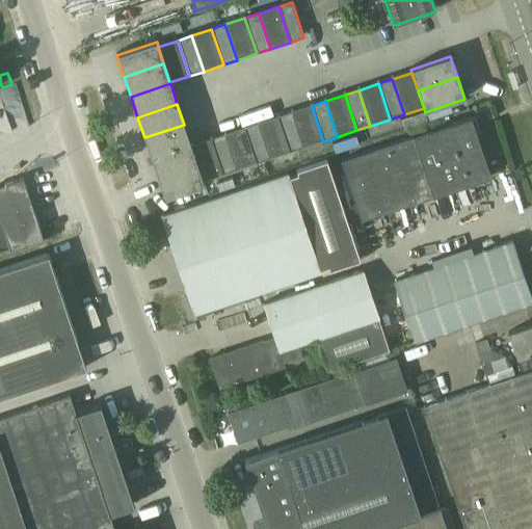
[(312,106),(292,112),(303,149),(323,141),(312,106)]
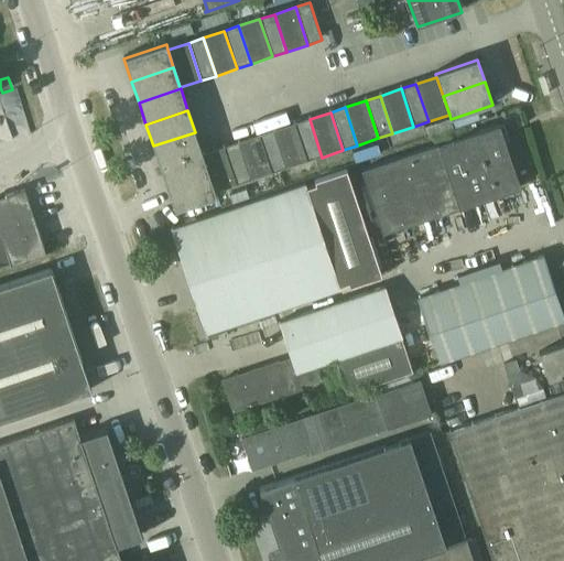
[(310,119),(294,125),(307,162),(322,158),(310,119)]
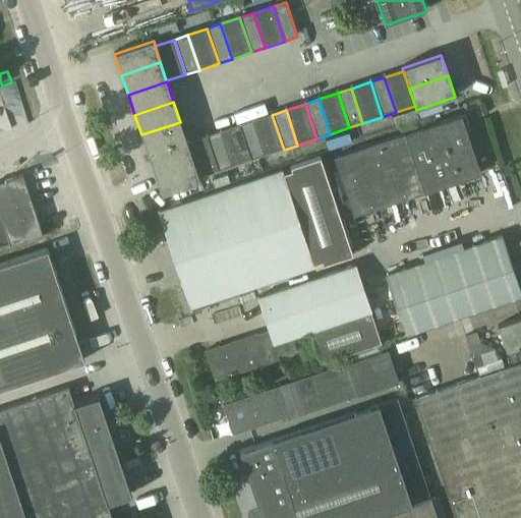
[(272,115),(252,121),(265,156),(284,150),(272,115)]
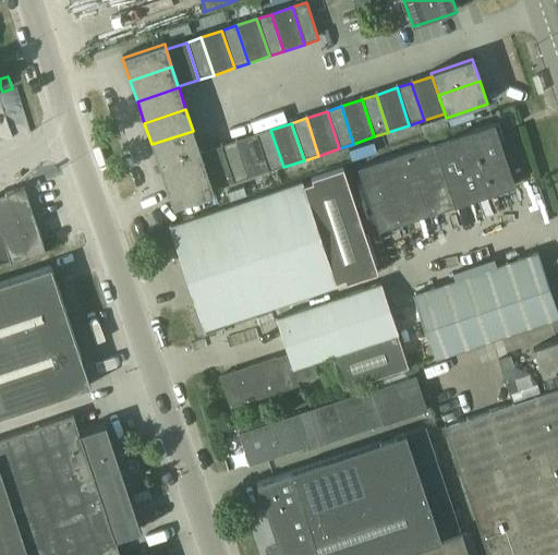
[(437,212),(453,206),(455,207),(460,205),(460,204),(471,200),(471,202),(516,186),(514,185),(512,186),(493,127),(495,125),(495,124),(450,140),(450,141),(435,145),(435,144),(359,170),(379,232),(400,226),(399,224),(415,218),(416,220),(419,219),(419,218),(435,212),(435,214),(438,213),(437,212)]
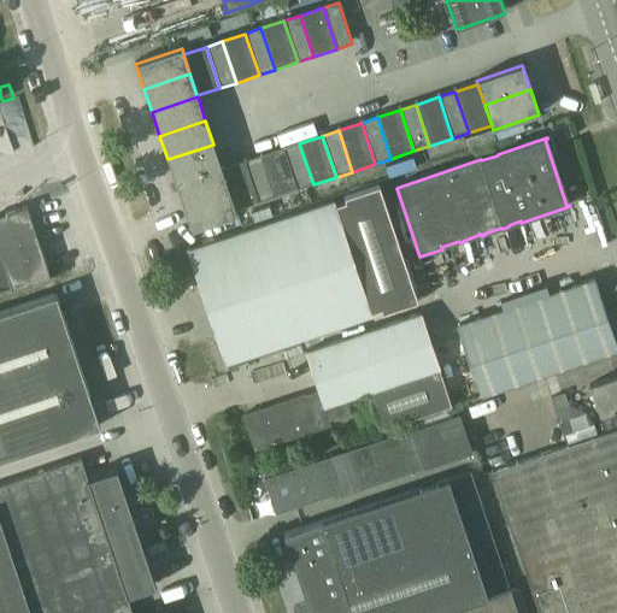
[(299,143),(283,149),(298,190),(313,184),(299,143)]
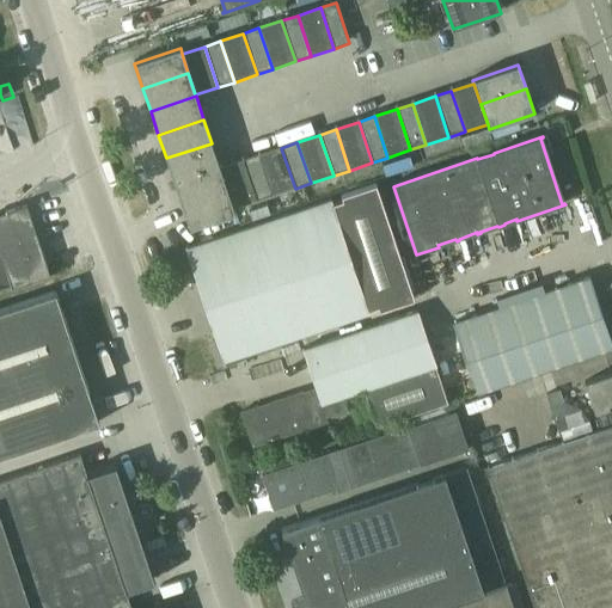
[(219,166),(212,143),(166,158),(173,182),(219,166)]
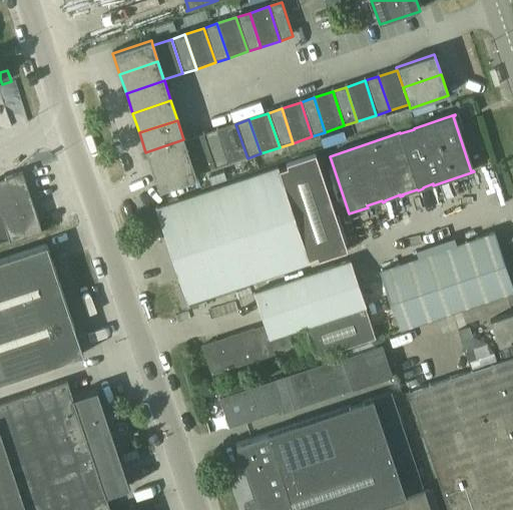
[(235,124),(216,130),(228,164),(247,158),(235,124)]
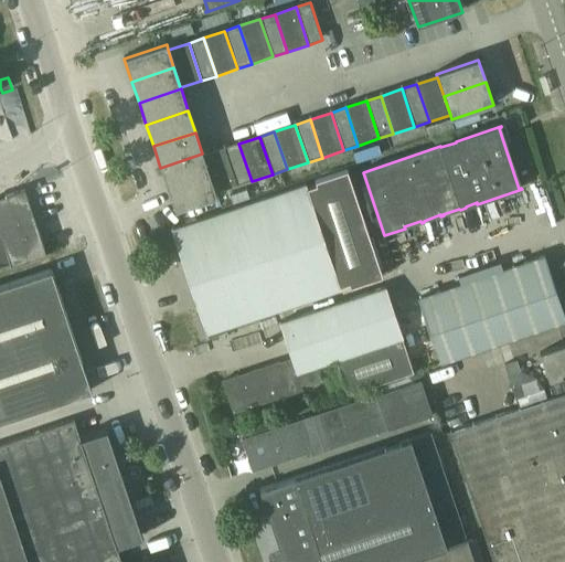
[(238,144),(224,148),(237,187),(252,181),(238,144)]
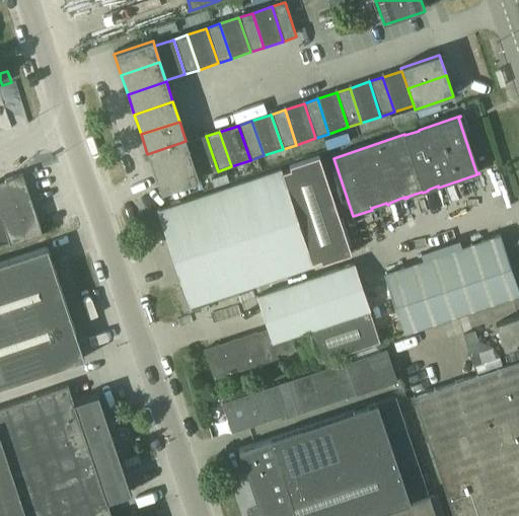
[(206,136),(187,143),(193,161),(199,177),(218,171),(206,136)]
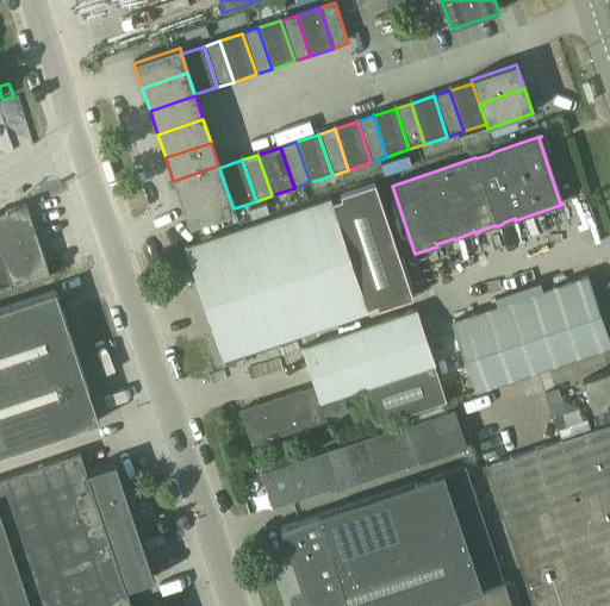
[(226,189),(219,168),(218,166),(173,181),(181,204),(226,189)]
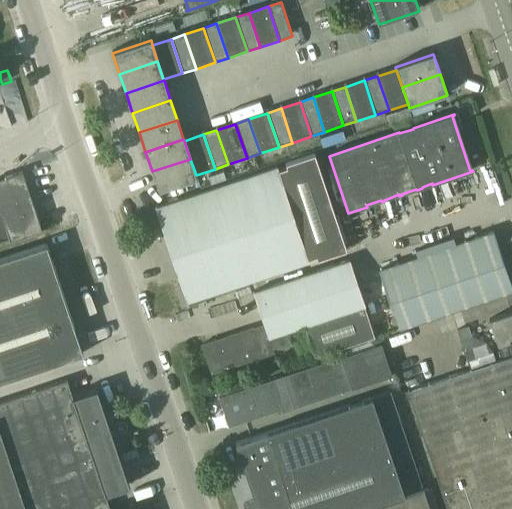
[(286,165),(287,169),(278,172),(277,169),(157,209),(157,207),(156,208),(188,305),(190,305),(190,304),(309,263),(308,260),(316,258),(318,261),(347,252),(315,156),(286,165)]
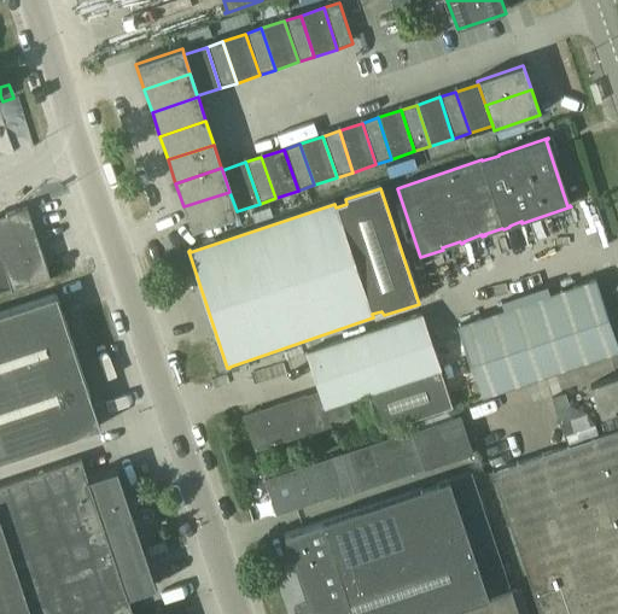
[(238,216),(237,211),(229,192),(184,206),(192,232),(238,216)]
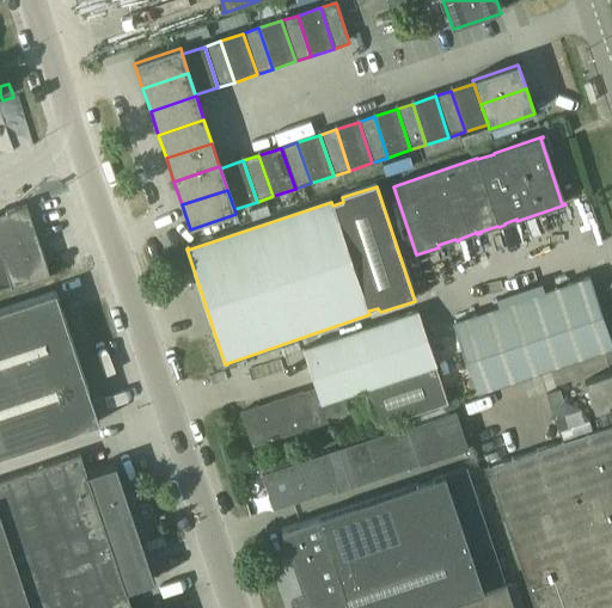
[(0,215),(0,253),(12,289),(50,276),(26,207),(0,215)]
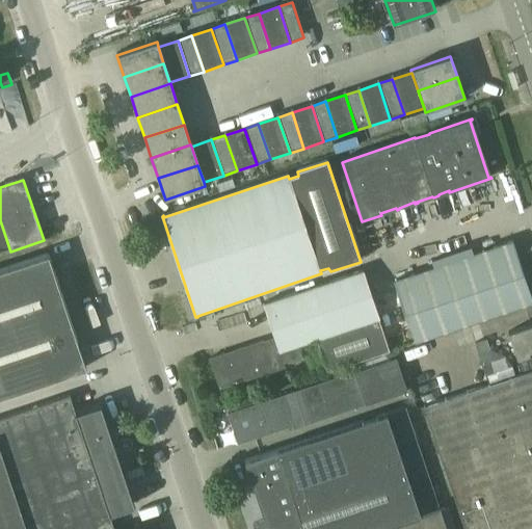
[(395,282),(416,343),(531,303),(531,298),(513,242),(395,282)]
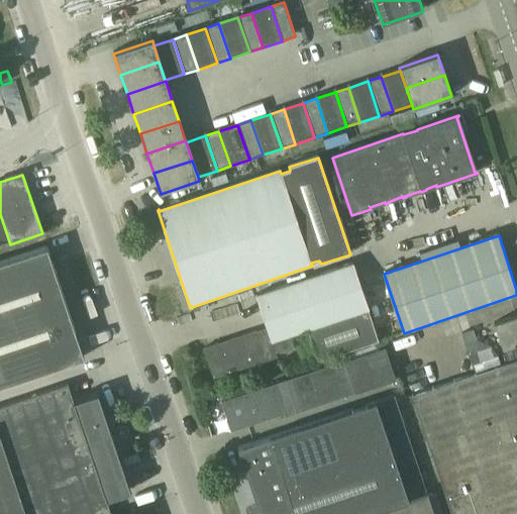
[(47,248),(0,264),(0,386),(84,358),(47,248)]
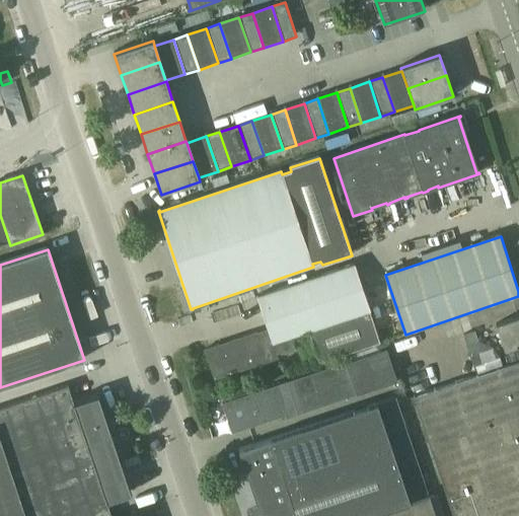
[(290,338),(305,333),(364,313),(369,311),(354,266),(338,271),(338,269),(337,269),(337,271),(322,276),(321,274),(320,274),(321,276),(307,281),(306,279),(304,279),(305,282),(291,286),(290,284),(289,285),(290,287),(275,292),(274,290),(273,290),(274,292),(257,297),(269,330),(255,336),(255,335),(205,351),(214,378),(254,365),(254,367),(281,359),(279,354),(285,352),(285,353),(294,350),(290,338)]
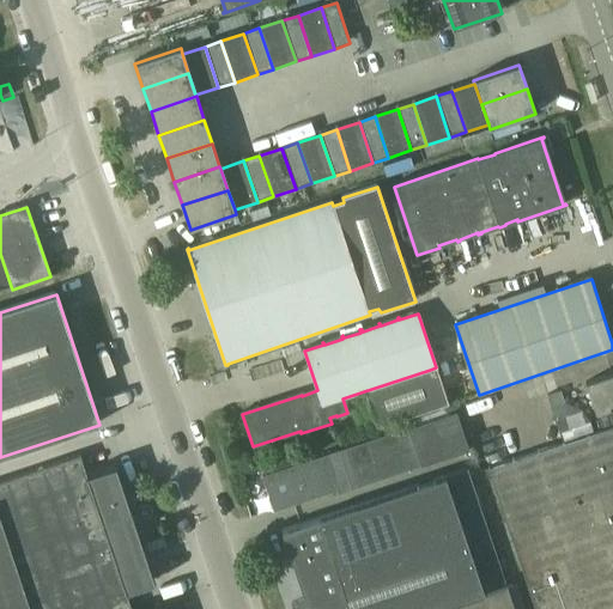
[(340,444),(343,452),(448,416),(434,376),(432,377),(430,370),(360,393),(375,432),(340,444)]
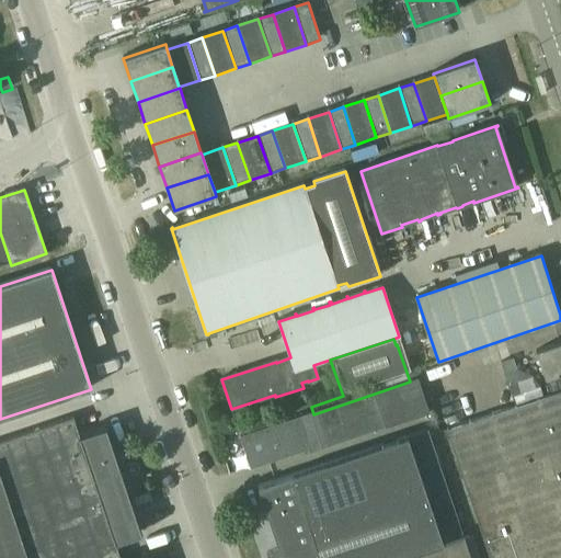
[(560,343),(537,352),(537,353),(538,353),(546,378),(546,379),(547,379),(552,395),(560,391),(560,374),(560,375),(560,374),(560,343)]
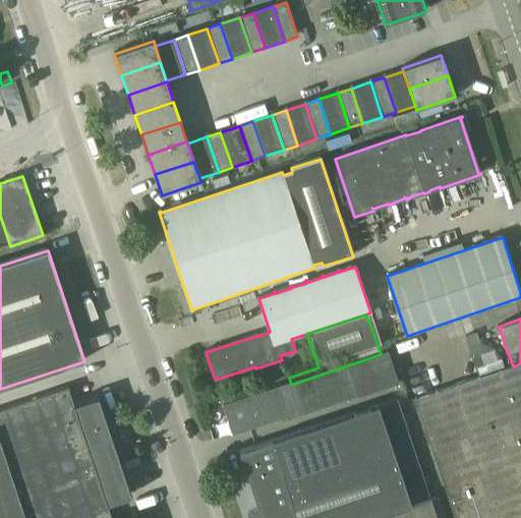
[(465,338),(468,347),(479,343),(476,334),(465,338)]
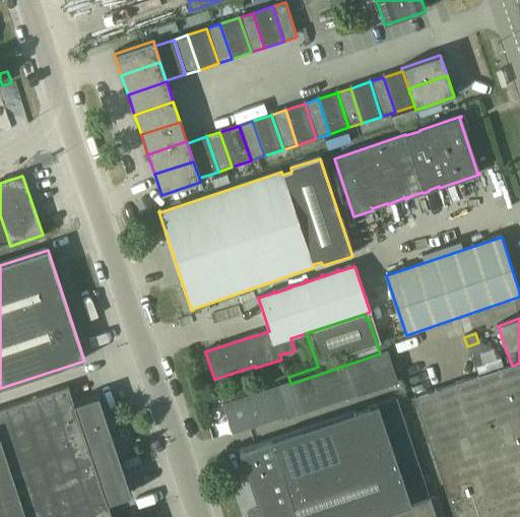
[(436,391),(414,399),(453,516),(519,516),(519,363),(512,366),(506,369),(502,358),(495,349),(478,342),(467,346),(477,378),(456,385),(457,387),(437,393),(436,391)]
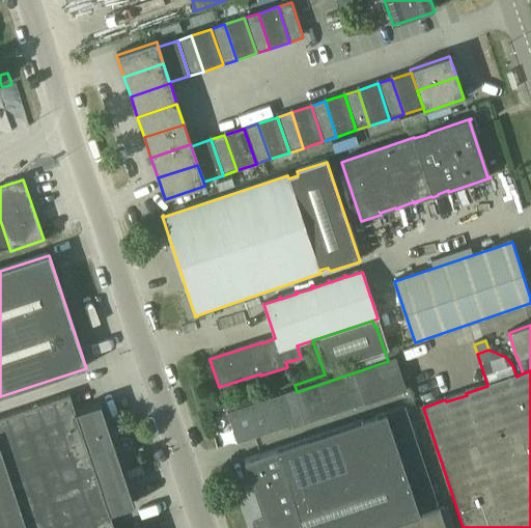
[(388,361),(297,392),(227,415),(228,416),(229,416),(238,443),(292,425),(294,427),(406,390),(395,359),(388,361)]
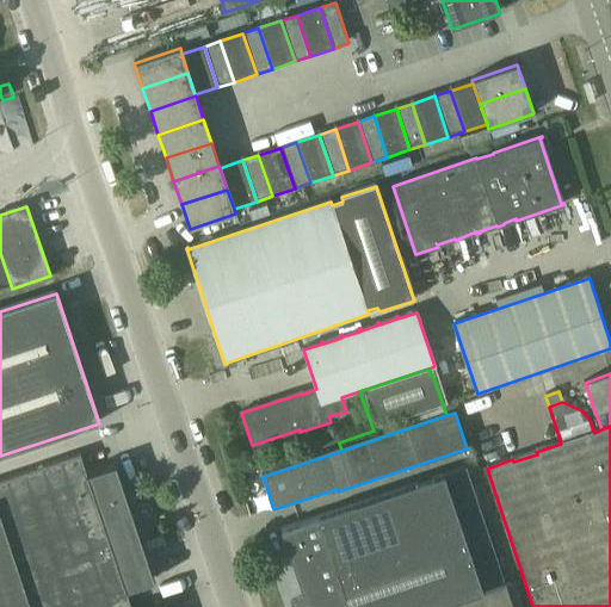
[(130,606),(125,589),(152,580),(115,469),(87,477),(80,456),(0,482),(0,606),(130,606)]
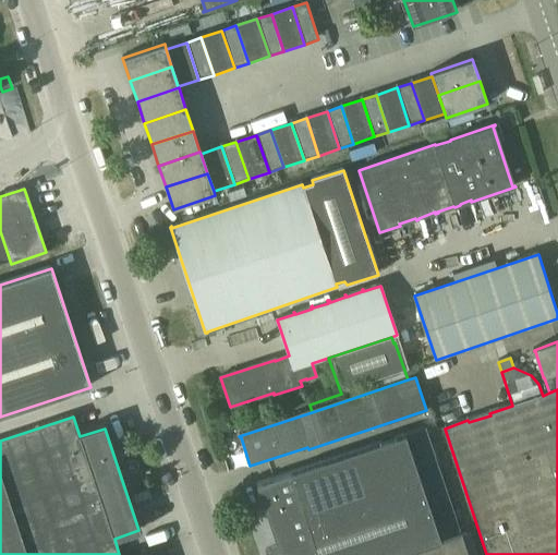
[(266,552),(266,554),(468,554),(426,429),(257,485),(263,502),(264,501),(279,547),(266,552)]
